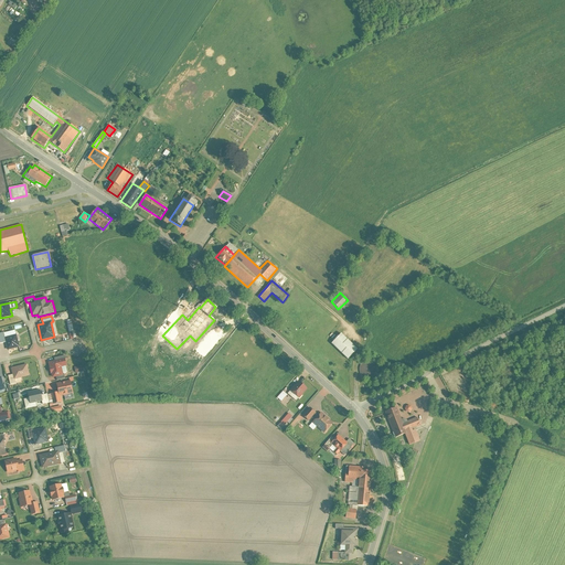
[(358,349),(341,333),(331,344),(348,360),(358,349)]
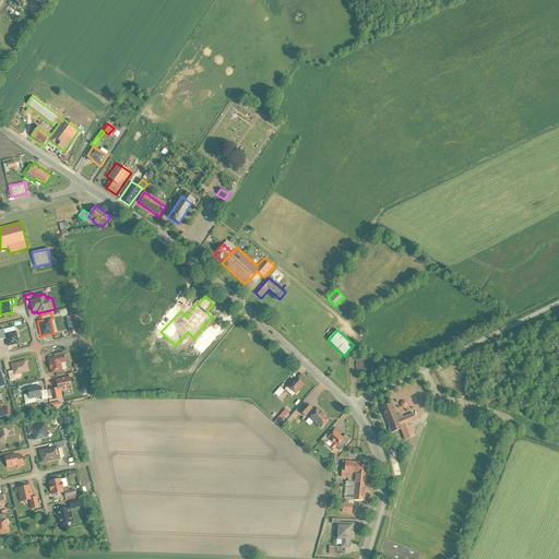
[(19,343),(15,331),(4,334),(8,346),(19,343)]
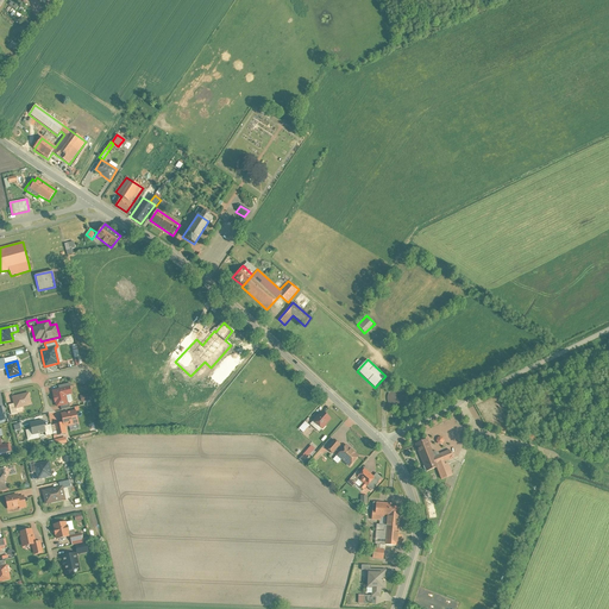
[(218,368),(211,376),(215,380),(223,371),(218,368)]
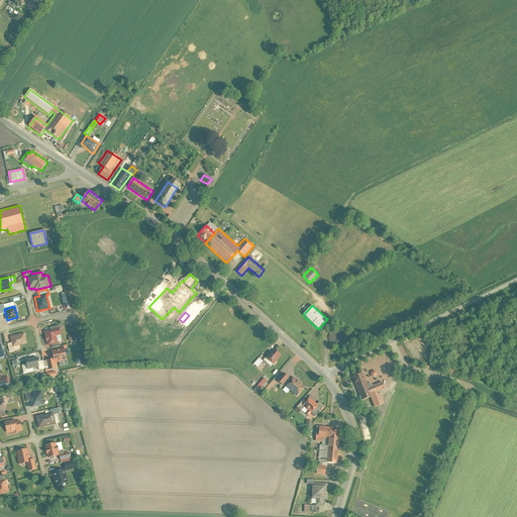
[(59,328),(44,331),(46,340),(47,340),(48,345),(59,343),(57,335),(61,334),(59,328)]
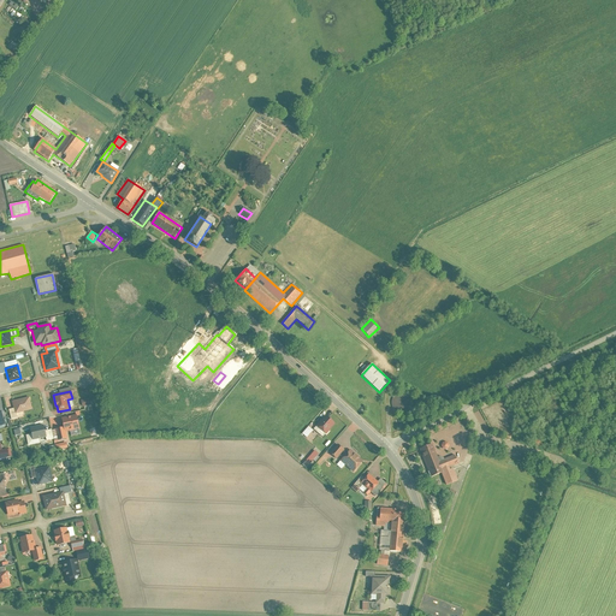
[(12,402),(13,409),(10,410),(13,419),(25,415),(25,412),(33,410),(29,397),(12,402)]
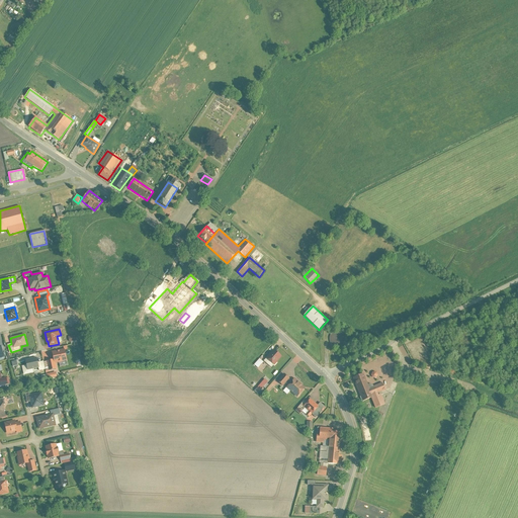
[(66,348),(54,351),(56,362),(69,360),(66,348)]
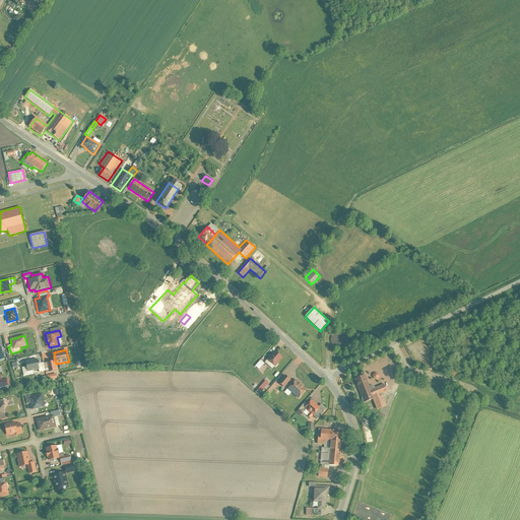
[(276,367),(284,358),(277,351),(270,361),(276,367)]
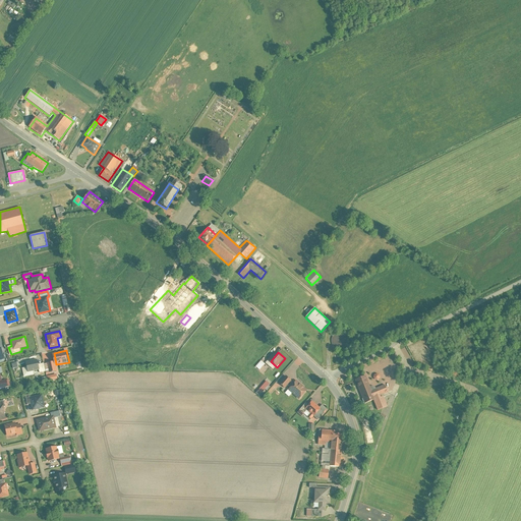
[(26,362),(27,367),(23,368),(25,378),(35,375),(34,371),(40,370),(41,374),(57,370),(55,361),(40,364),(39,359),(26,362)]
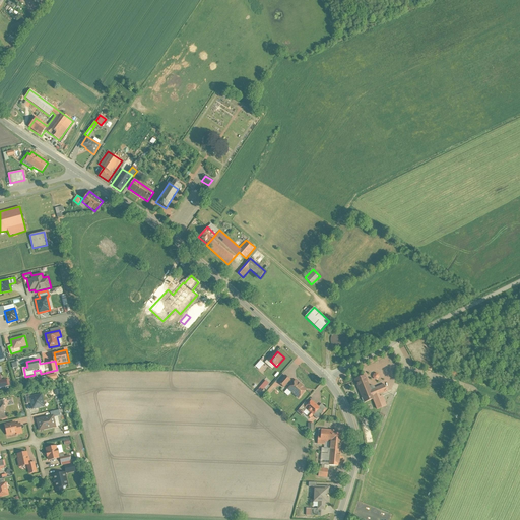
[(2,367),(0,367),(0,386),(0,387),(10,385),(8,378),(5,379),(2,367)]
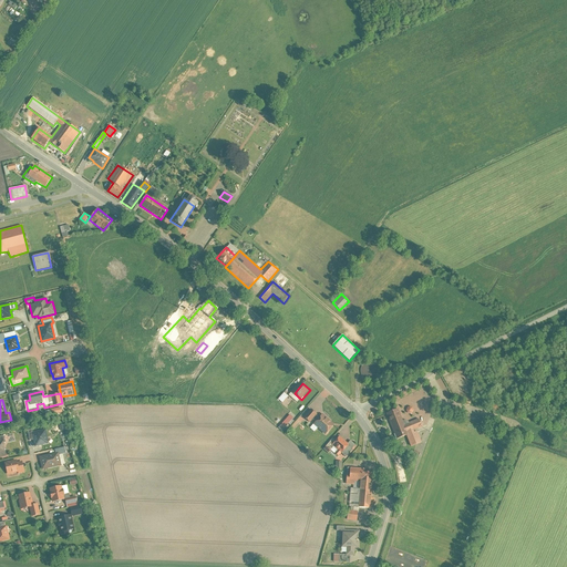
[(312,409),(306,418),(311,422),(313,420),(317,423),(315,425),(327,435),(336,425),(325,414),(321,419),(318,415),(319,414),(312,409)]
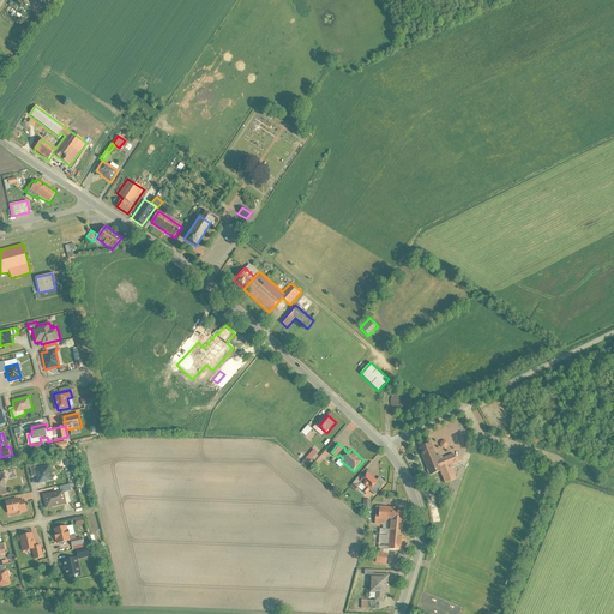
[(458,479),(452,464),(458,462),(455,455),(439,461),(433,443),(420,447),(432,476),(441,473),(446,483),(458,479)]
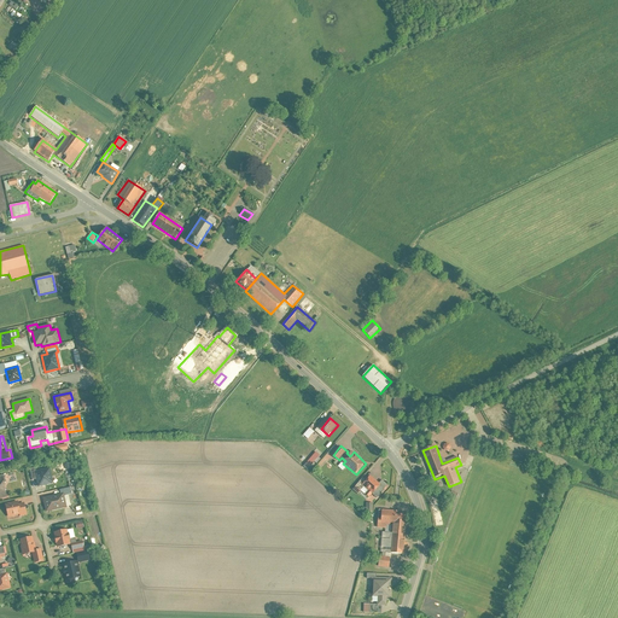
[(318,453),(305,466),(309,470),(321,456),(318,453)]
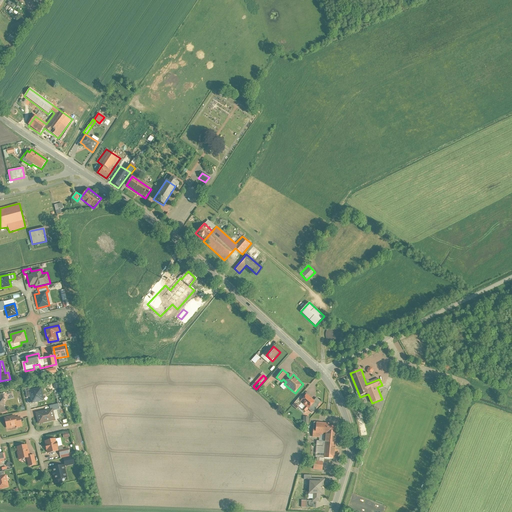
[(28,397),(31,397),(33,404),(45,401),(43,389),(31,392),(30,388),(26,389),(28,397)]
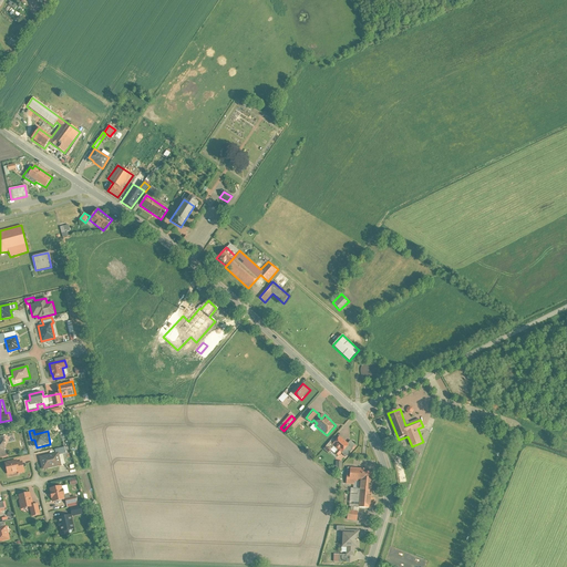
[(341,436),(337,441),(334,439),(325,450),(330,453),(336,447),(343,453),(347,456),(357,445),(351,441),(349,444),(341,436)]
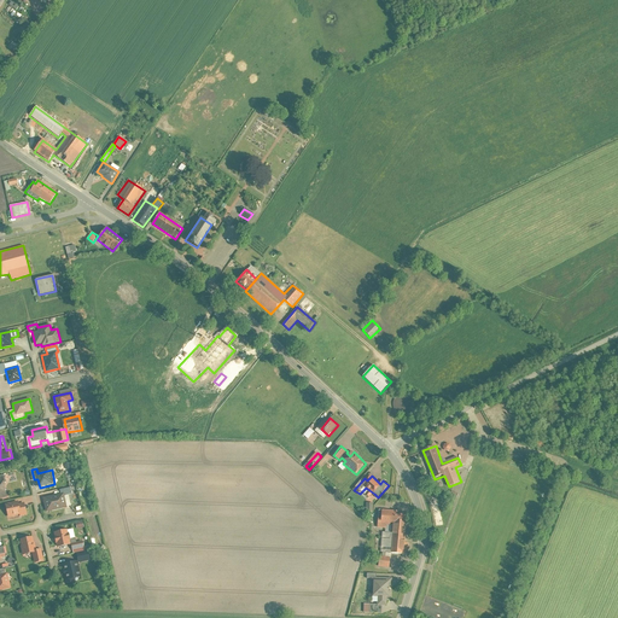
[(68,507),(73,506),(70,495),(74,494),(73,488),(62,490),(62,494),(45,497),(48,512),(68,508),(68,507)]
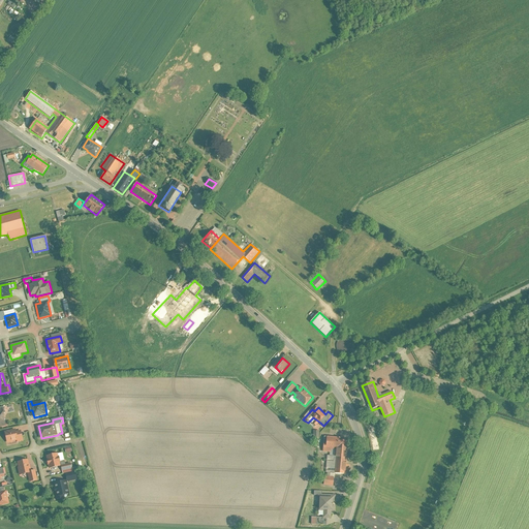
[(22,431),(17,432),(17,429),(5,432),(8,442),(19,440),(19,442),(24,441),(22,431)]
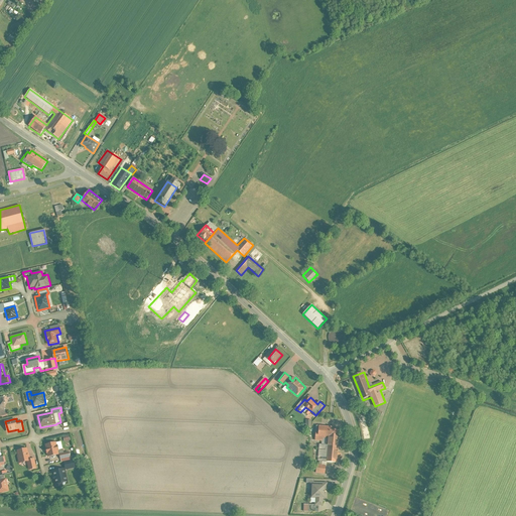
[(343,454),(340,454),(342,430),(333,429),(333,427),(317,425),(316,440),(323,440),(323,445),(320,444),(319,462),(320,462),(320,465),(318,465),(317,473),(326,474),(327,466),(327,463),(328,463),(339,464),(342,464),(343,454)]
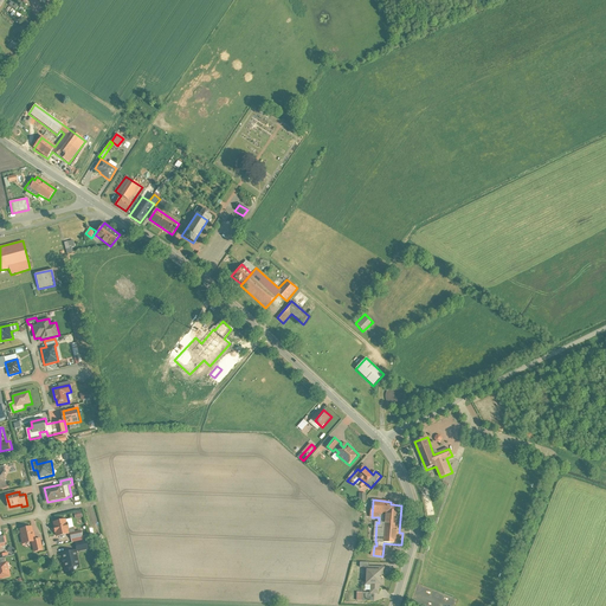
[(68,519),(55,522),(58,536),(71,534),(68,519)]
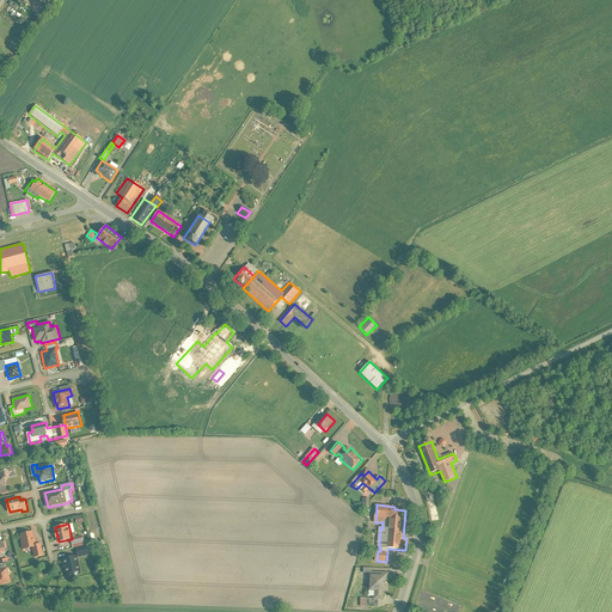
[(42,544),(37,545),(34,531),(20,534),(24,550),(32,548),(36,558),(46,556),(42,544)]
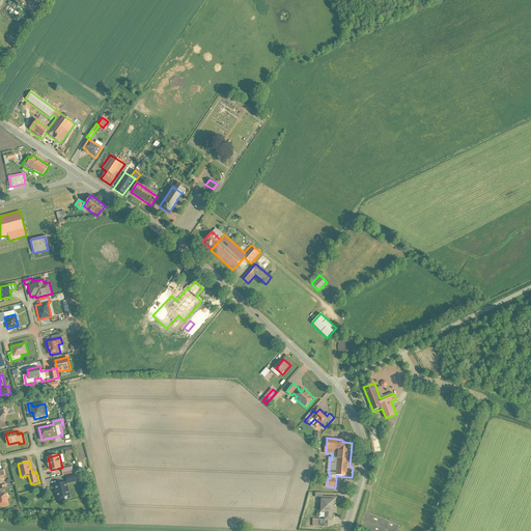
[(63,470),(64,476),(79,472),(78,469),(74,470),(74,467),(63,470)]
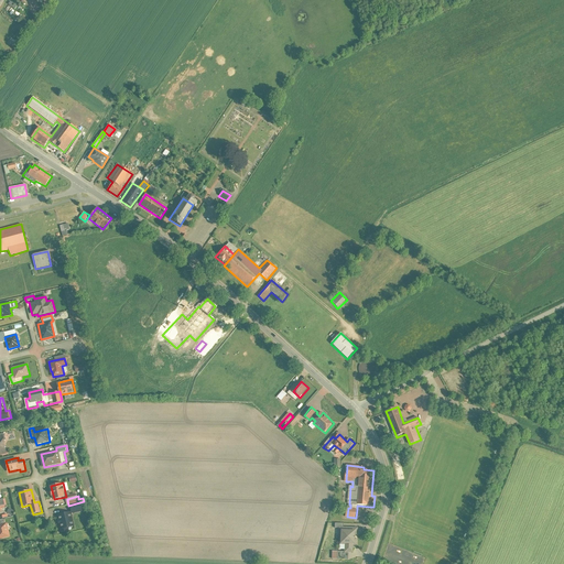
[(76,529),(72,510),(58,513),(63,532),(76,529)]
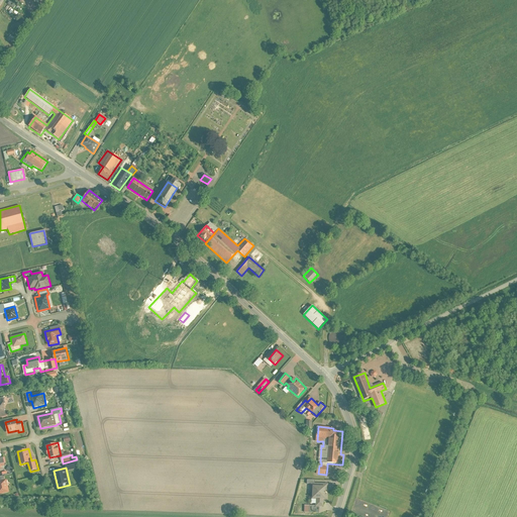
[(0,494),(10,492),(7,480),(0,481),(0,494)]
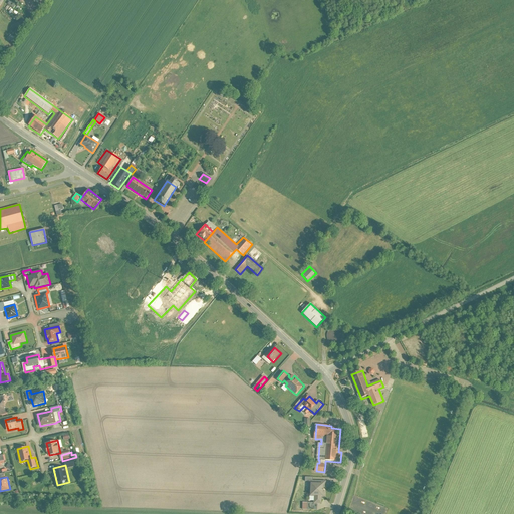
[(310,501),(314,501),(314,503),(304,502),(303,509),(318,510),(318,503),(322,504),(323,496),(324,496),(324,487),(327,488),(327,481),(314,480),(314,477),(306,477),(306,481),(309,481),(308,487),(312,487),(311,496),(310,496),(310,501)]
